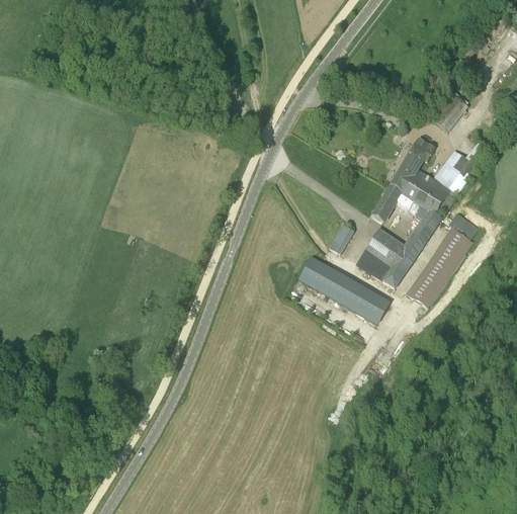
[(229,113),(237,110),(228,90),(221,93),(229,113)]
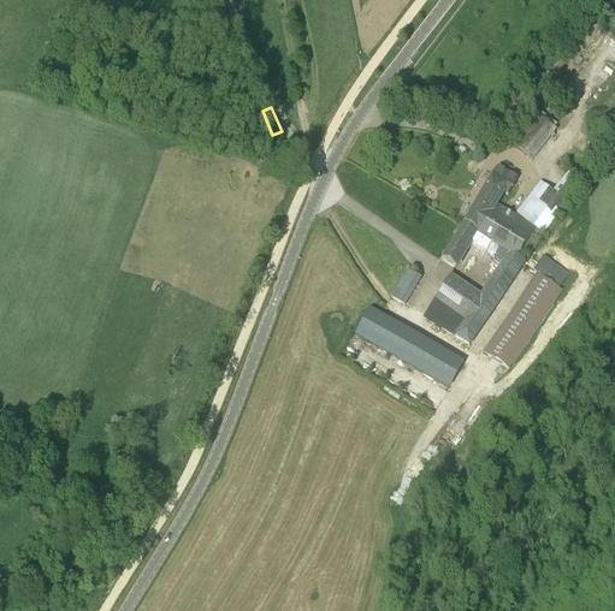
[(514,143),(519,148),(527,138),(521,134),(514,143)]
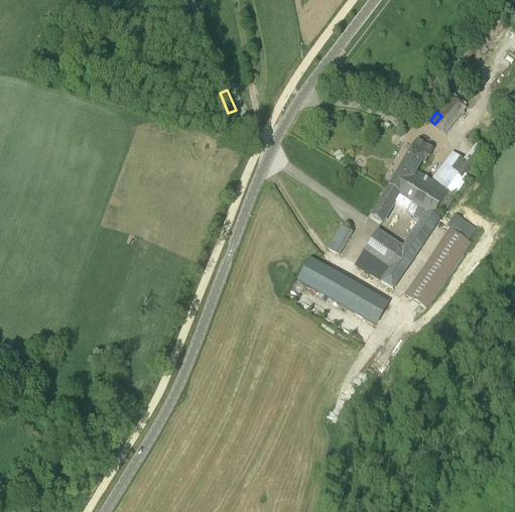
[(400,194),(416,169),(421,159),(423,160),(432,147),(415,137),(387,183),(399,190),(399,193),(400,194)]
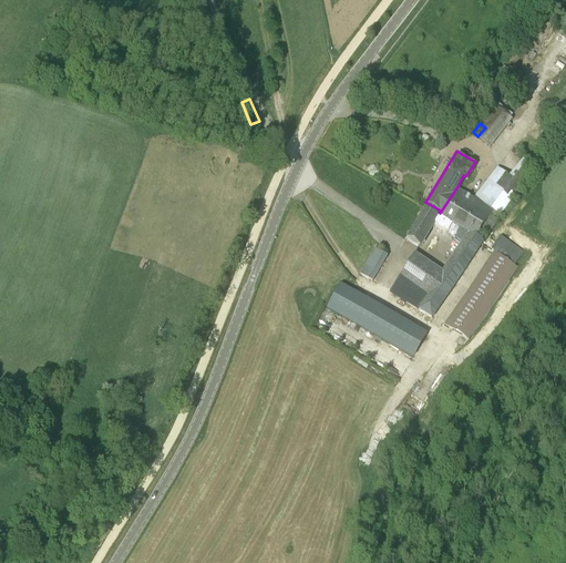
[(508,172),(523,184),(538,165),(523,154),(508,172)]
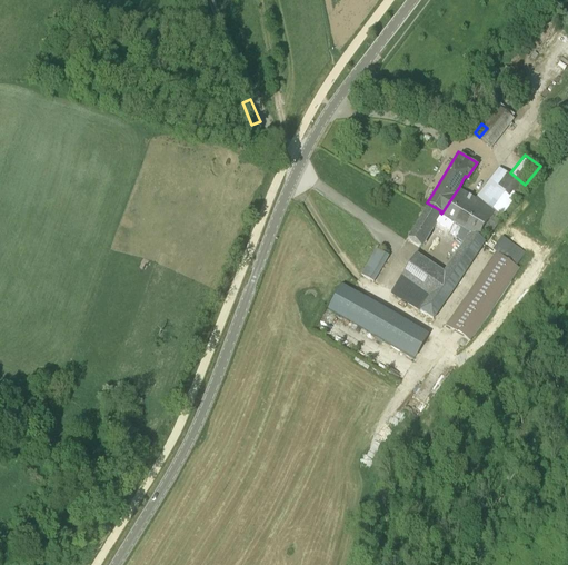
[(475,192),(501,214),(502,214),(525,185),(510,172),(498,164),(475,192)]
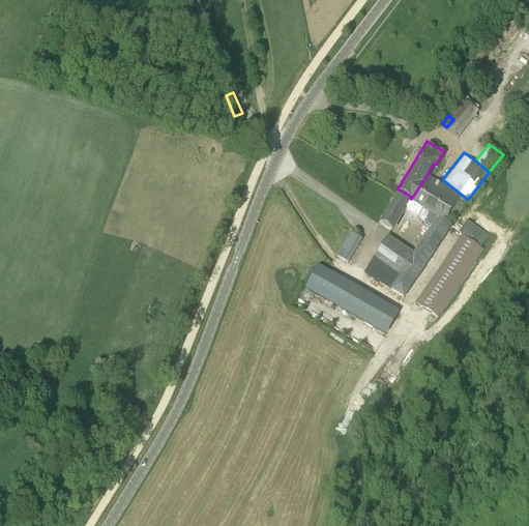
[(411,199),(412,199),(418,203),(427,208),(437,215),(440,211),(451,220),(459,210),(467,199),(442,179),(441,181),(428,174),(411,199)]
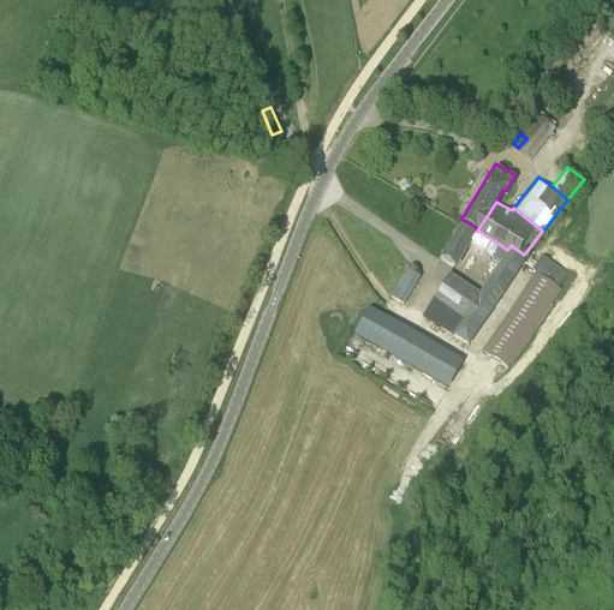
[(486,235),(478,231),(477,231),(476,229),(476,227),(462,219),(440,256),(455,264),(470,239),(472,240),(480,245),(486,235)]
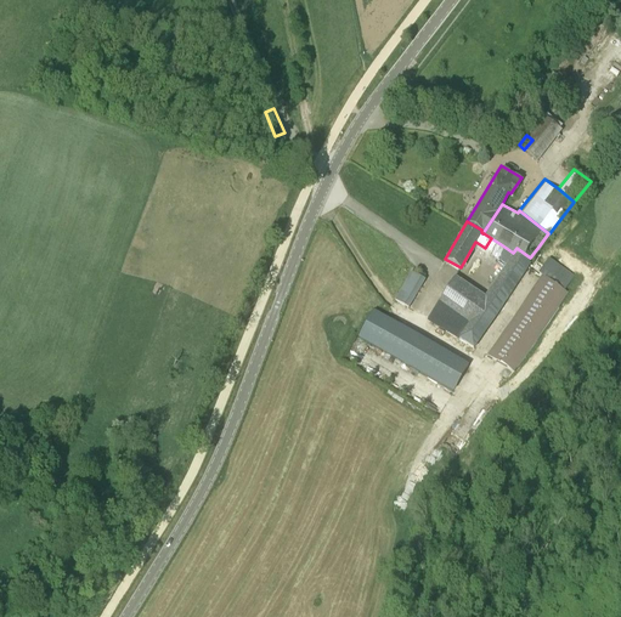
[(513,253),(501,244),(495,254),(506,261),(484,294),(486,295),(468,322),(458,335),(485,354),(540,272),(563,287),(574,271),(538,247),(530,258),(517,248),(513,253)]
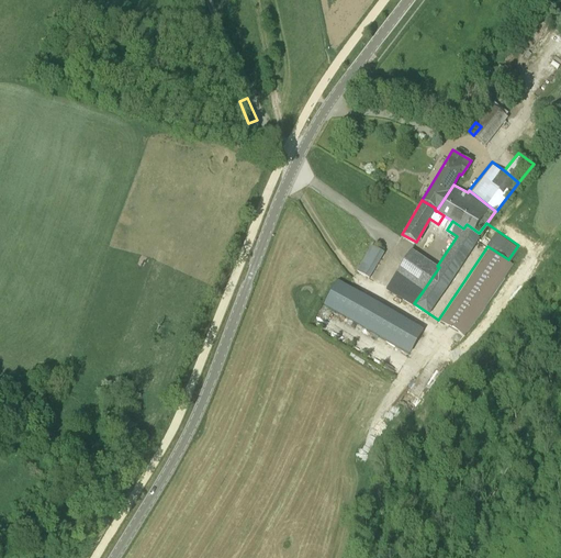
[(357,266),(370,275),(385,249),(372,242),(357,266)]
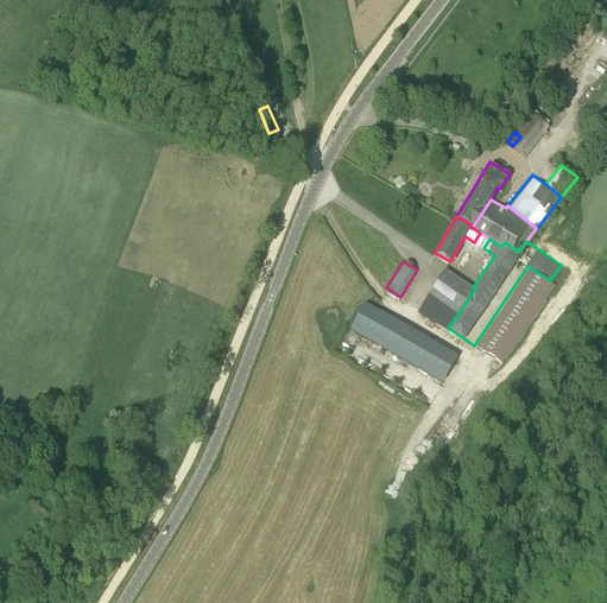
[(443,270),(427,296),(457,315),(475,289),(473,287),(443,270)]
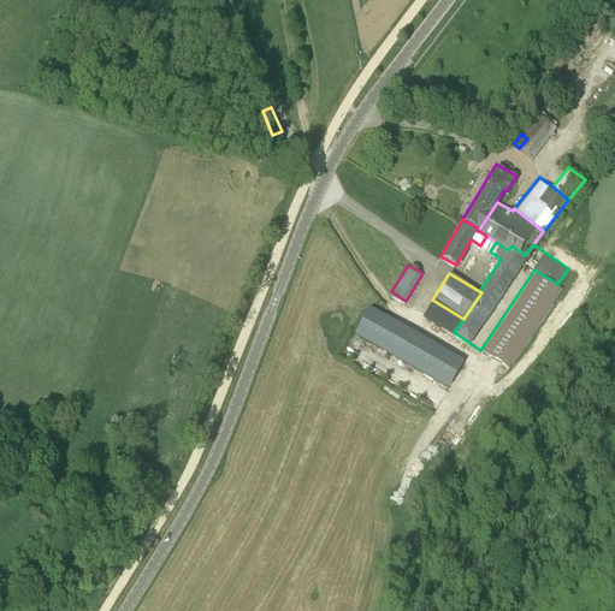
[(463,319),(432,300),(423,316),(453,334),(454,332),(463,319)]
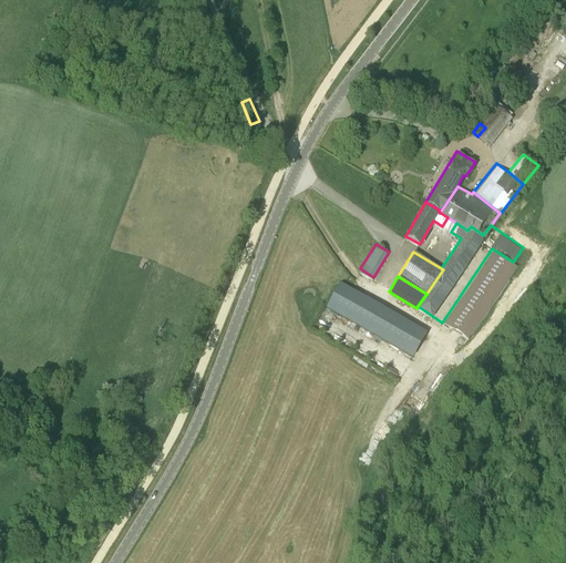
[(412,355),(425,330),(340,280),(326,305),(412,355)]
